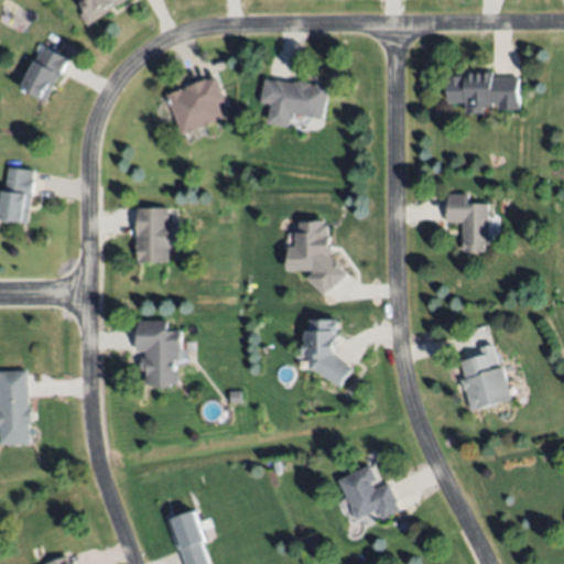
[(121,0),(88,24),(80,13),(86,10),(79,0),(121,0)]
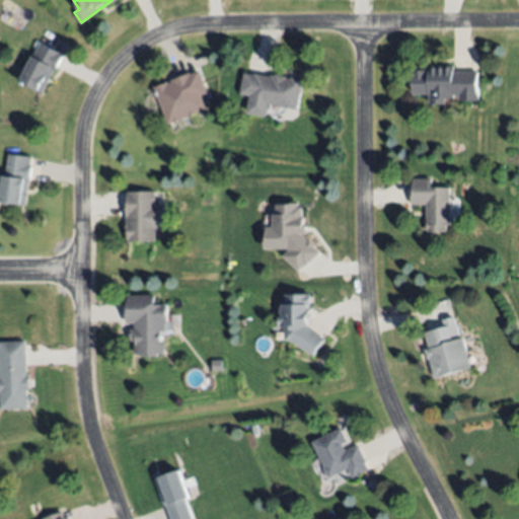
[(41,41),(65,53),(56,71),(51,68),(40,91),(20,81),(41,41)]
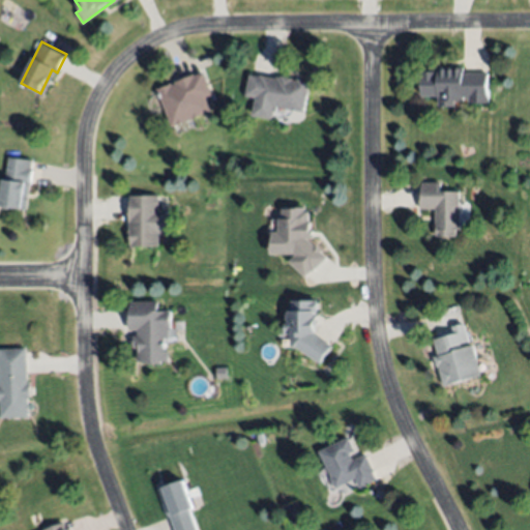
[(464,72),(490,74),(489,104),(470,102),(470,96),(464,95),(464,100),(457,100),(455,106),(439,106),(439,96),(421,96),(421,70),(438,71),(438,67),(464,67),(464,72)]
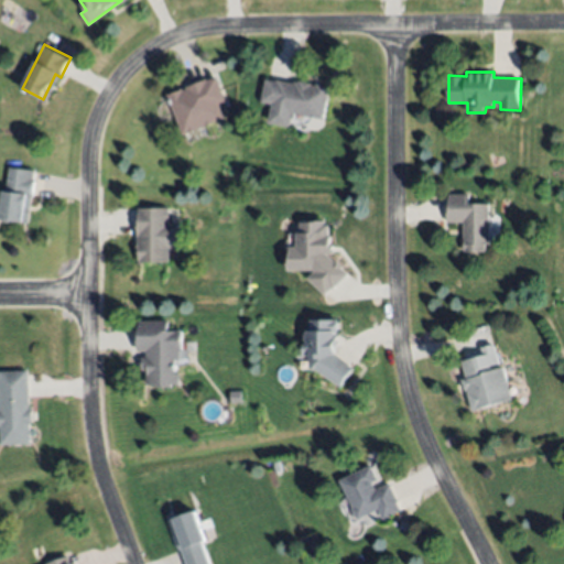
[(225,117),(183,134),(167,96),(215,76),(226,101),(219,105),(225,117)]
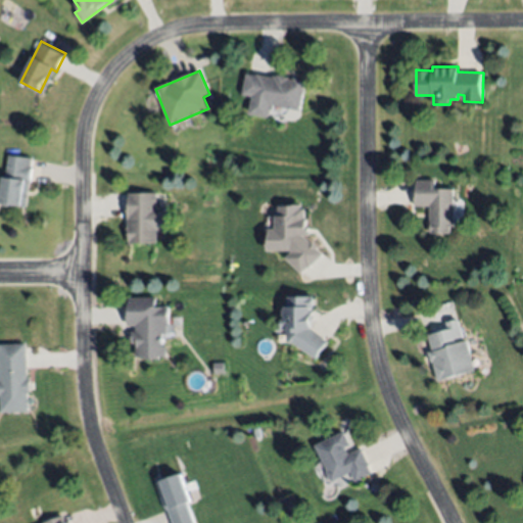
[(300,109),(271,104),(269,117),(249,114),(252,95),(243,94),(246,74),(256,75),(256,74),(277,77),(277,75),(289,77),(289,80),(292,80),(292,78),(305,80),(300,109)]
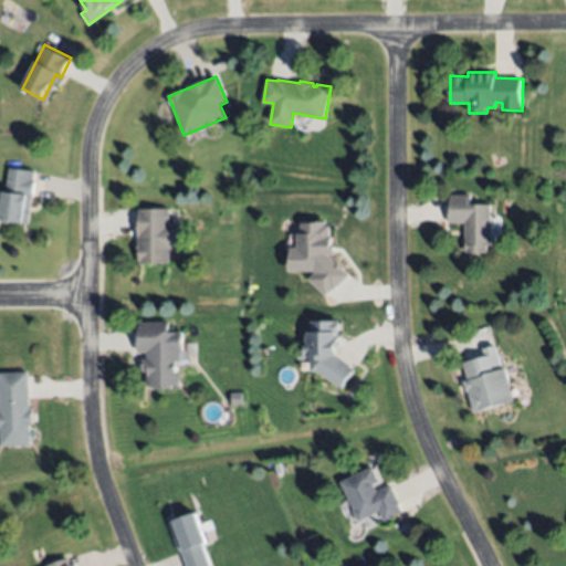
[(10,168),(35,171),(28,224),(0,221),(1,209),(0,208),(0,197),(6,198),(10,168)]
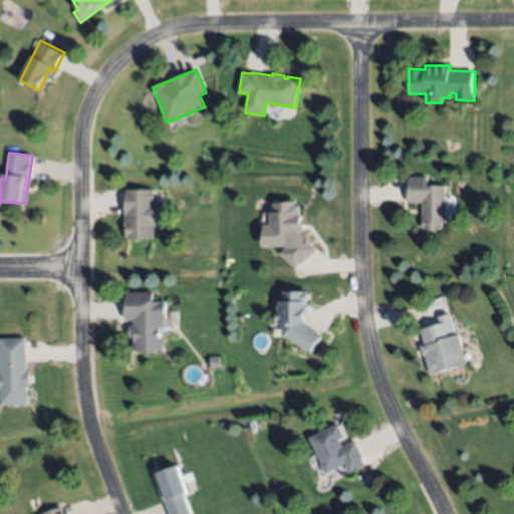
[(423,203),(410,203),(409,177),(427,176),(427,186),(446,186),(447,222),(442,222),(442,230),(424,230),(423,203)]
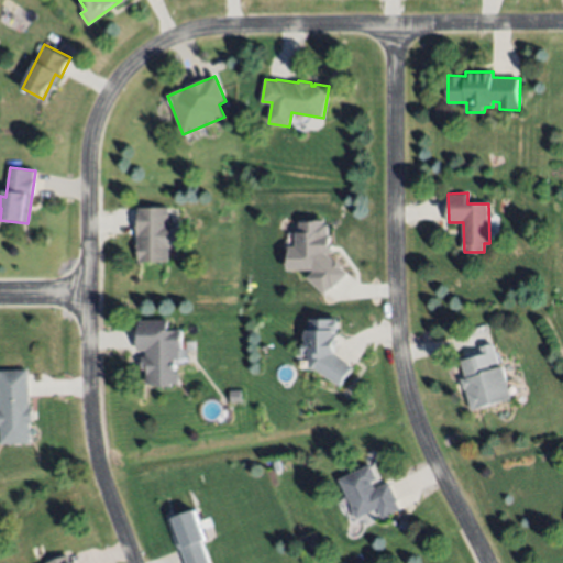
[(168,262),(138,262),(136,208),(168,208),(168,223),(177,223),(178,247),(168,247),(168,262)]
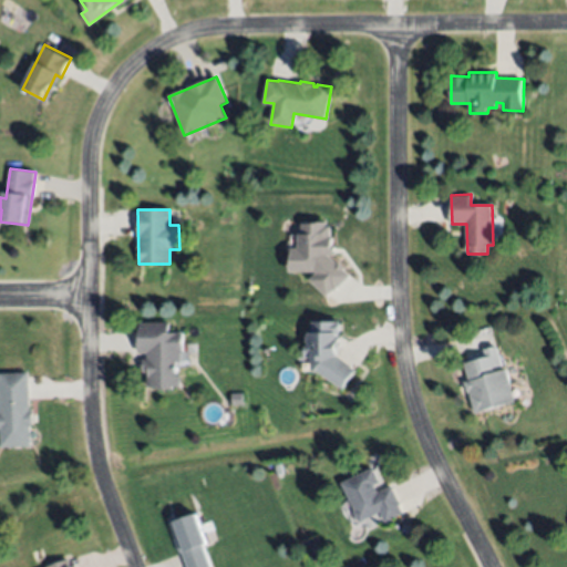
[(290,272),(313,272),(313,290),(346,290),(346,264),(332,264),(332,224),(302,224),(302,234),(298,234),(298,249),(290,249),(290,272)]
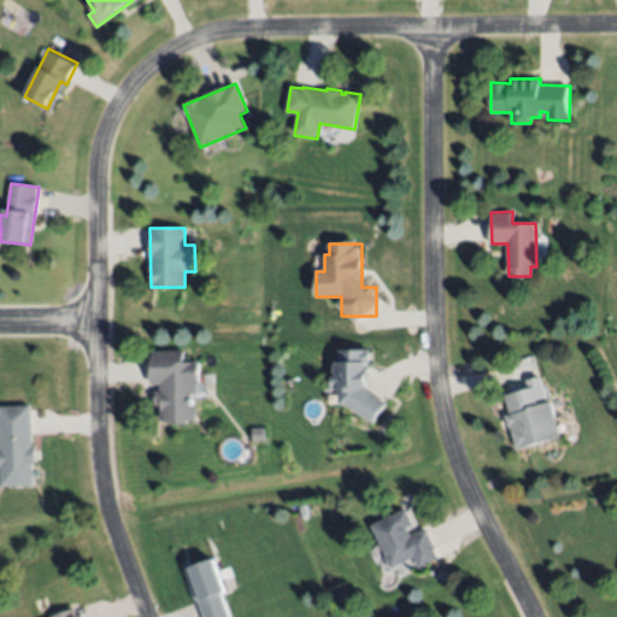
[(369,348),(372,391),(394,400),(377,424),(342,405),(344,387),(333,387),(331,370),(338,370),(336,359),(339,359),(340,350),(369,348)]
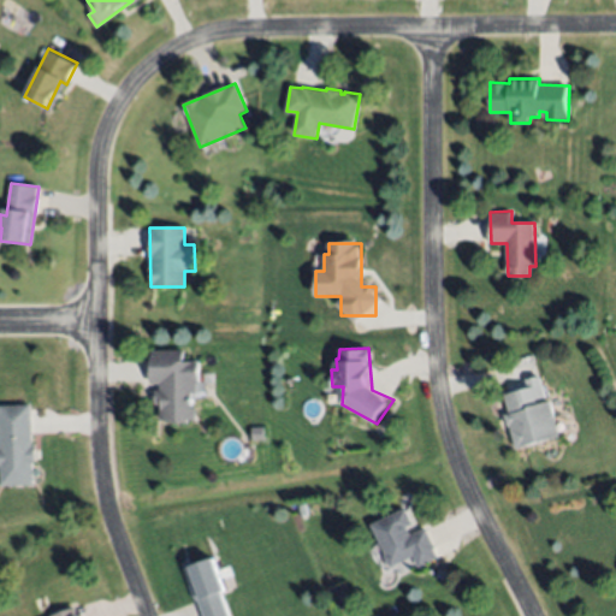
[(150,351),(183,350),(183,361),(199,360),(199,383),(196,383),(196,391),(193,392),(194,421),(161,422),(160,404),(155,404),(155,391),(160,391),(160,384),(152,384),(150,351)]
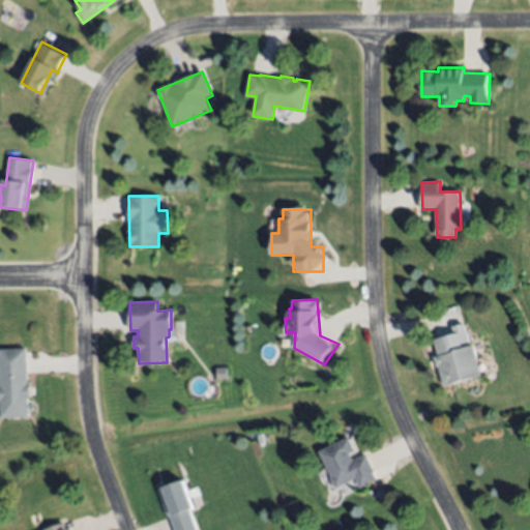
[(461,342),(461,345),(472,343),(481,376),(443,386),(438,364),(436,365),(433,355),(437,353),(433,336),(453,331),(451,324),(463,321),(465,328),(468,340),(461,342)]
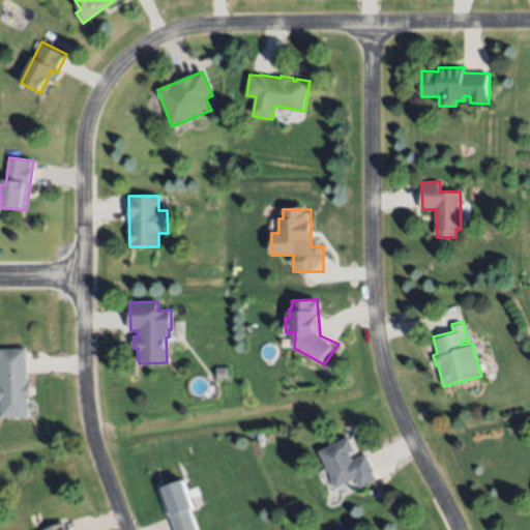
[(0,349),(26,349),(27,384),(31,384),(31,395),(28,396),(28,415),(0,416),(0,349)]
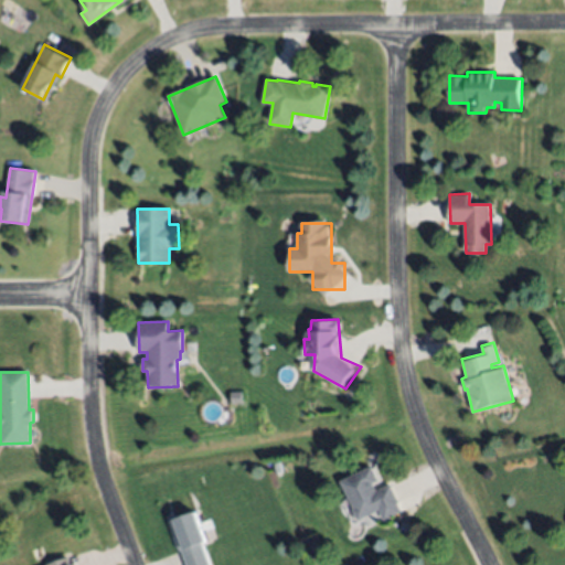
[(341,481),(371,467),(377,480),(372,483),(375,491),(390,484),(403,510),(384,519),(380,510),(360,520),(341,481)]
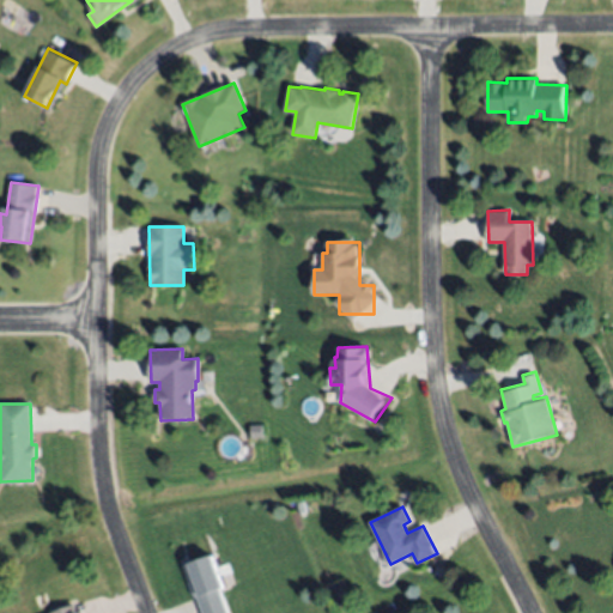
[(201,612),(193,592),(199,589),(189,565),(212,556),(225,588),(218,590),(226,612),(201,612)]
